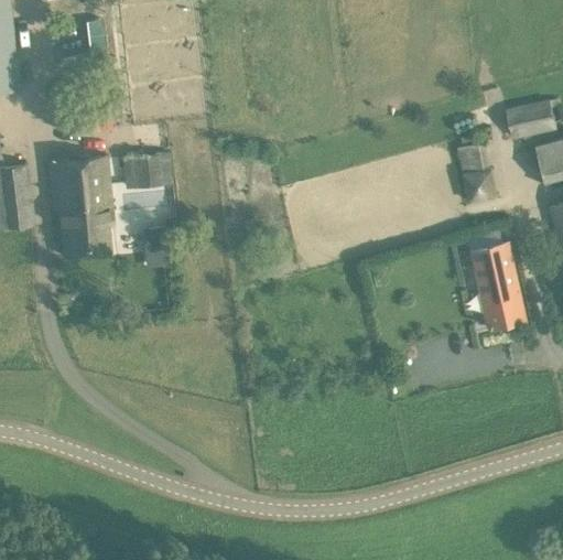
[(90,65),(121,63),(119,36),(88,39),(90,65)]
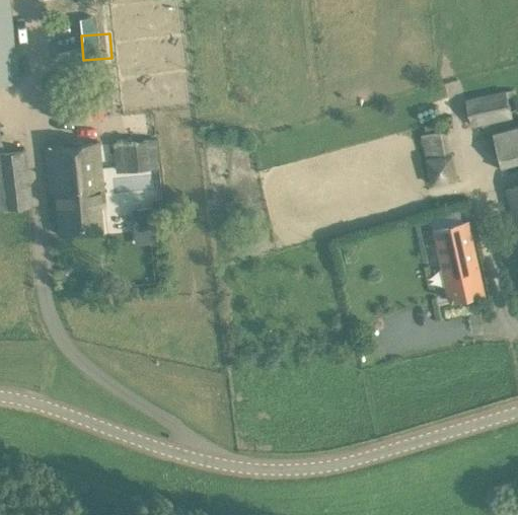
[(473,128),(513,119),(507,94),(468,103),(473,128)]
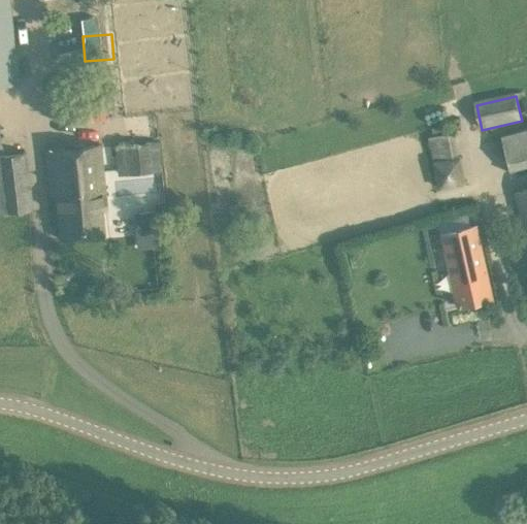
[(88,122),(105,121),(105,106),(88,106),(88,122)]
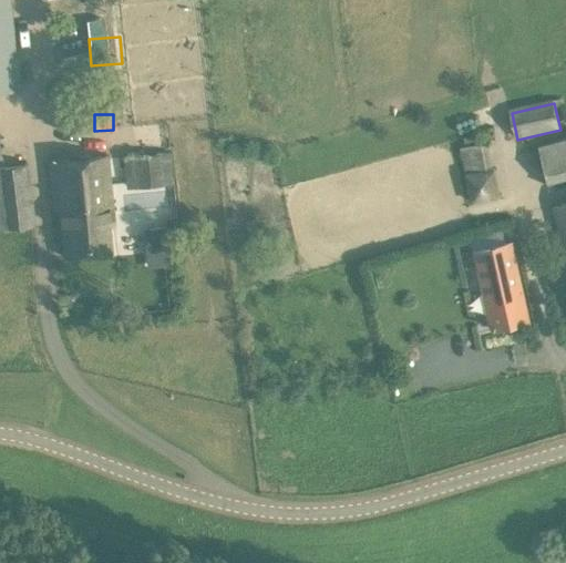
[(565,141),(541,149),(551,185),(565,180),(565,141)]
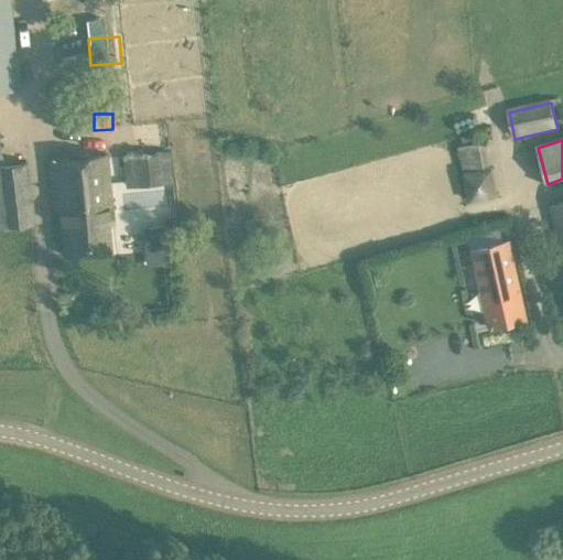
[(468,204),(498,201),(491,143),(462,147),(468,204)]
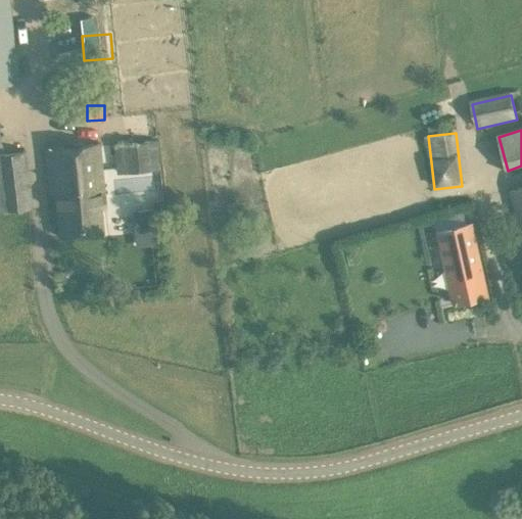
[(0,214),(33,209),(25,153),(2,156),(0,142),(0,214)]
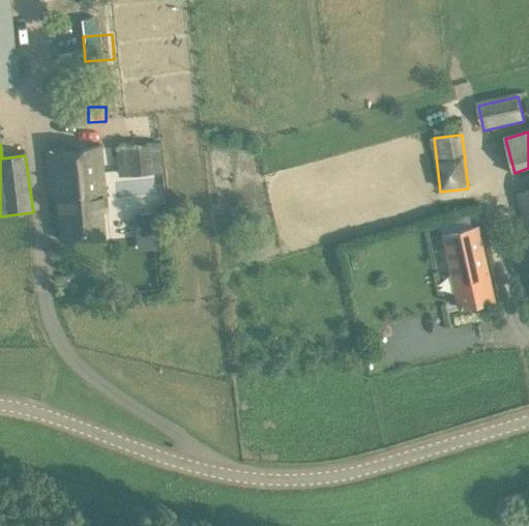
[(122,199),(164,195),(158,145),(117,149),(122,199)]
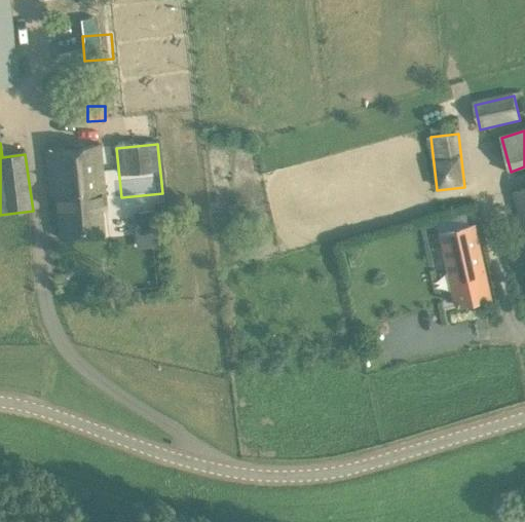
[(103,213),(107,213),(101,148),(47,153),(51,197),(57,197),(61,241),(105,237),(103,213)]
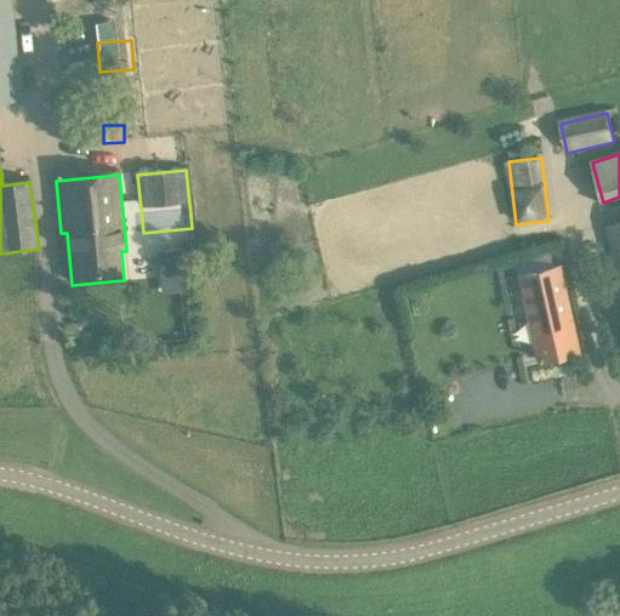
[(619,224),(608,229),(619,273),(619,224)]
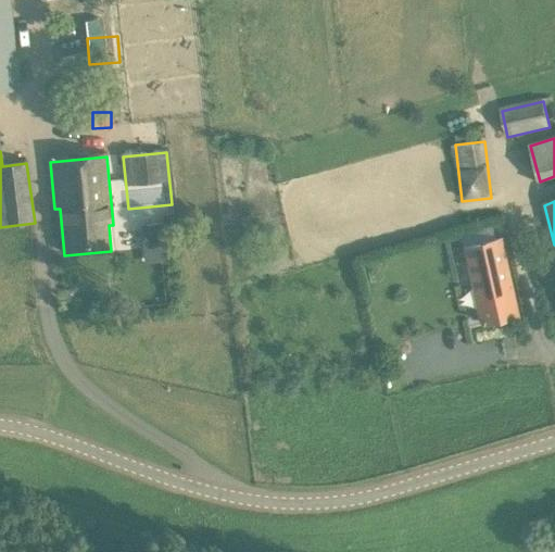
[(163,228),(147,229),(149,247),(165,246),(163,228)]
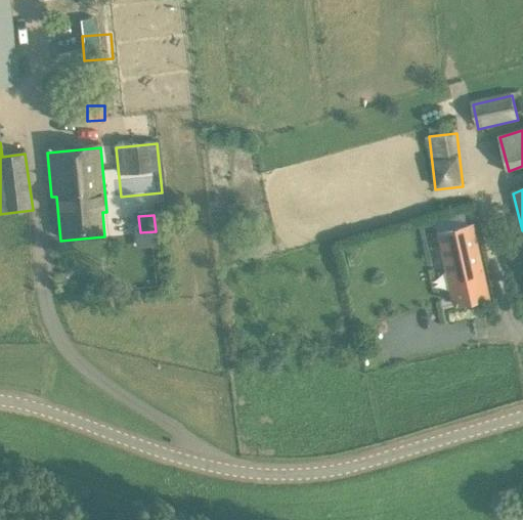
[(474,227),(468,229),(441,234),(456,307),(490,300),(474,227)]
